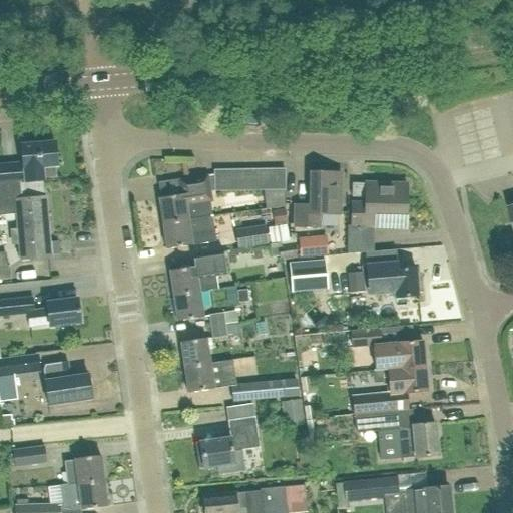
[(0,184),(9,184),(18,183),(18,184),(38,183),(38,182),(44,182),(43,168),(56,167),(54,142),(20,145),(22,163),(0,164),(0,184)]
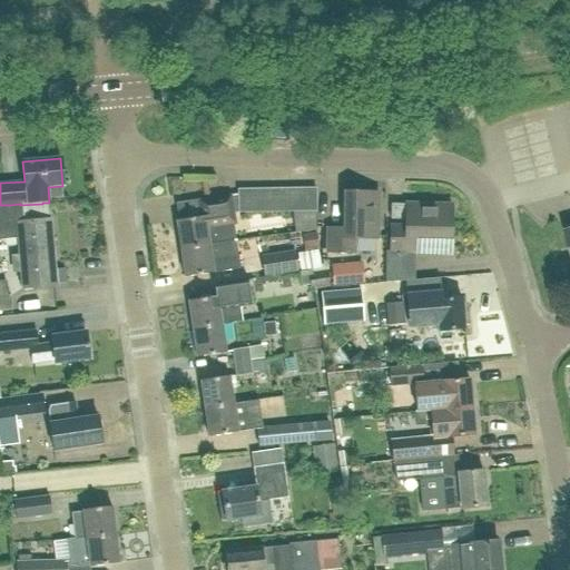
[(303,209),(310,209),(315,209),(316,188),(302,189),(303,209)]
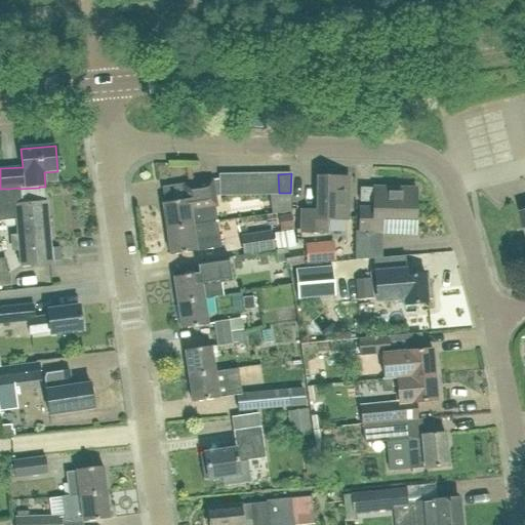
[(231,175),(232,195),(243,194),(243,174),(231,175)]
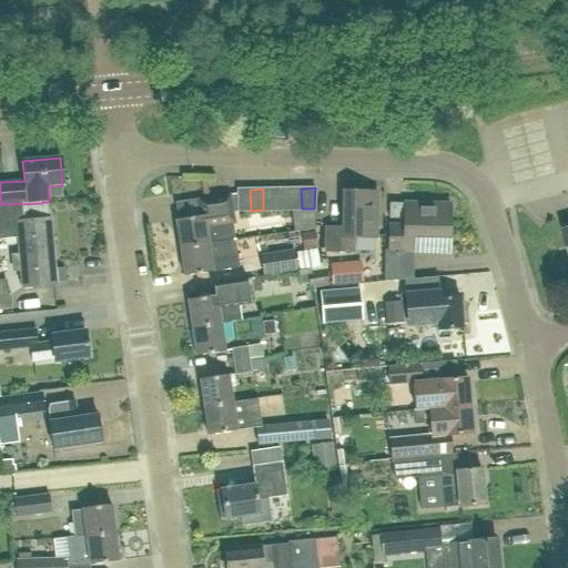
[(263,189),(263,210),(276,210),(275,189),(263,189)]
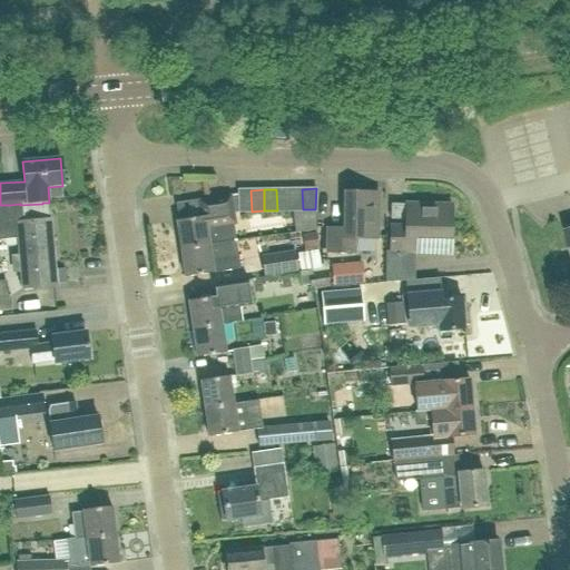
[(276,189),(277,210),(290,210),(290,189),(276,189)]
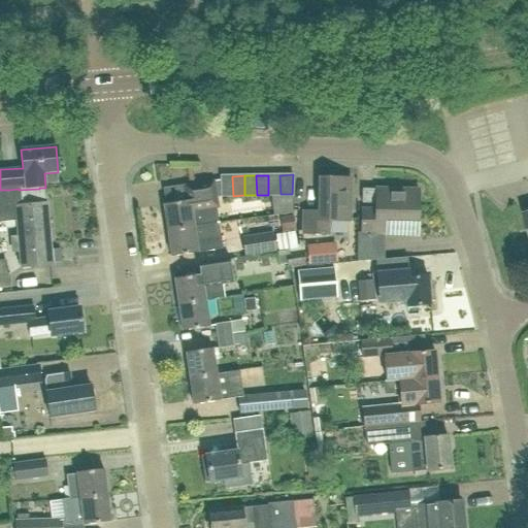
[(268,195),(279,194),(281,194),(279,175),(268,175),(268,195)]
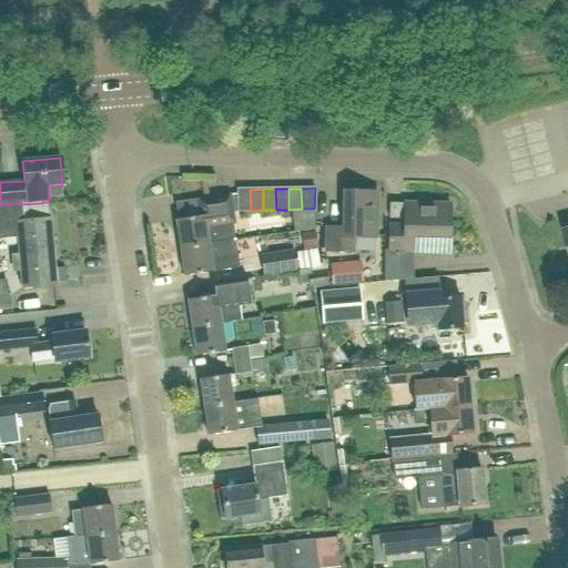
[(235,194),(235,211),(237,211),(251,211),(250,190),(236,190),(236,194),(235,194)]
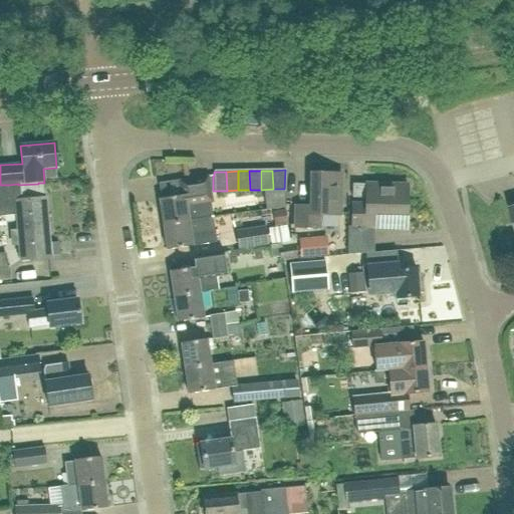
[(293,229),(319,229),(319,215),(339,216),(340,174),(310,173),(309,206),(294,206),(293,229)]
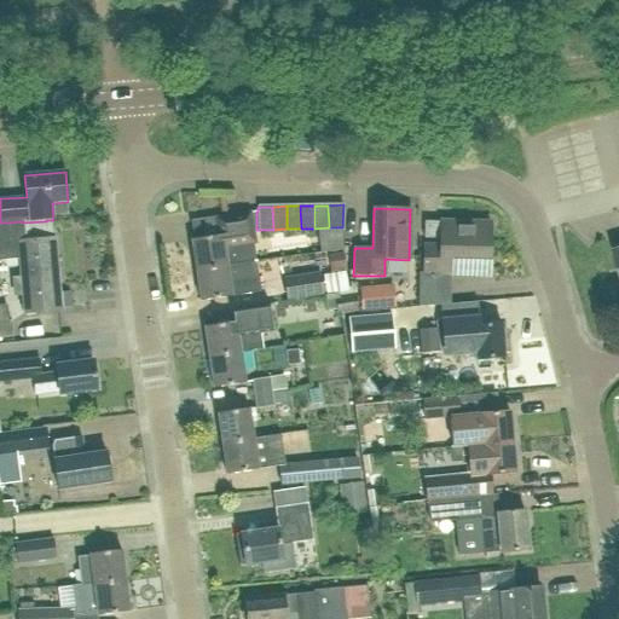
[(218,236),(191,239),(196,271),(255,262),(253,244),(255,244),(254,230),(256,230),(256,212),(252,213),(215,218),(218,236)]
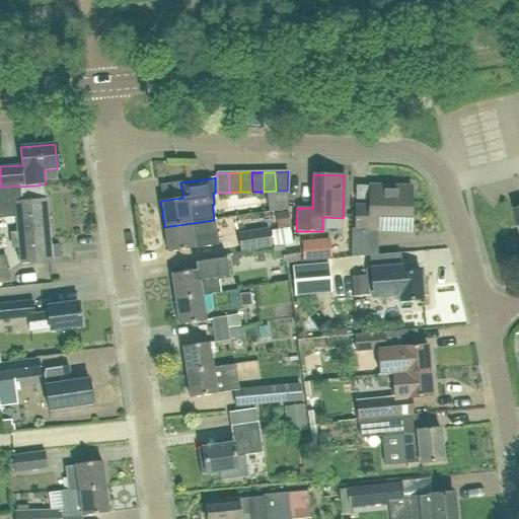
[(47,201),(40,202),(39,186),(18,187),(18,186),(9,187),(0,187),(0,217),(15,217),(19,264),(52,261),(52,258),(61,258),(60,245),(51,246),(47,201)]
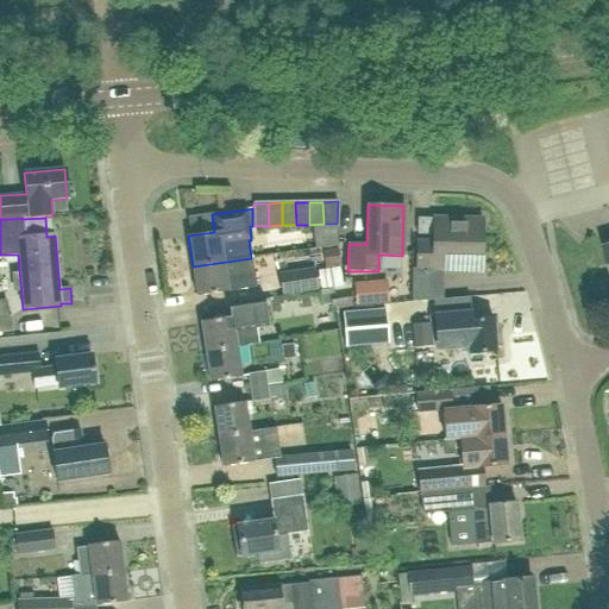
[(416,242),(415,269),(412,269),(410,302),(441,300),(441,272),(443,255),(481,256),(482,219),(433,218),(432,242),(416,242)]
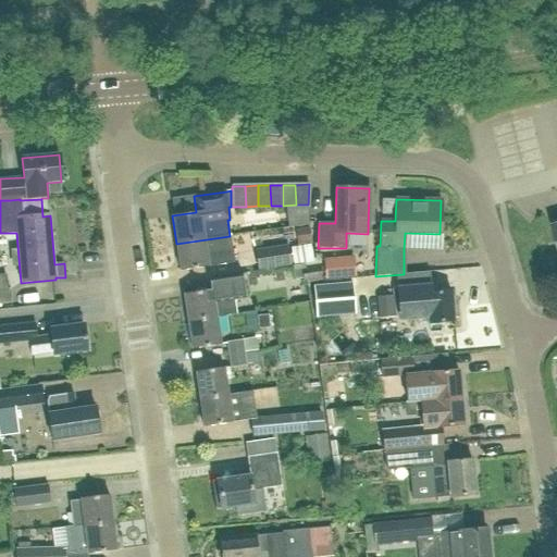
[(297,246),(311,243),(308,227),(294,230),(297,246)]
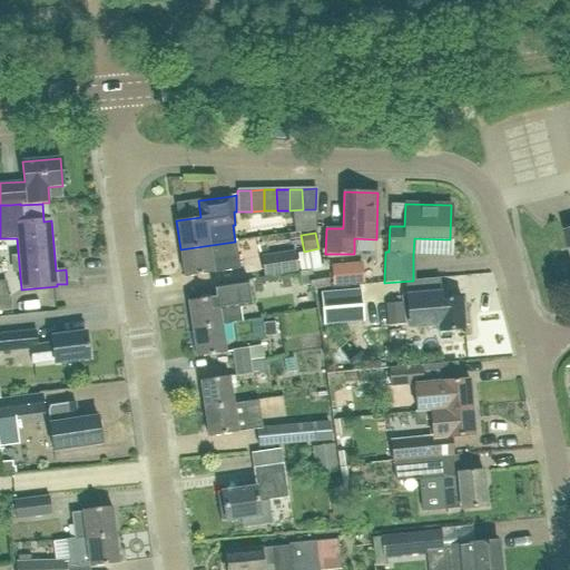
[(235,242),(180,249),(185,277),(239,268),(235,242)]
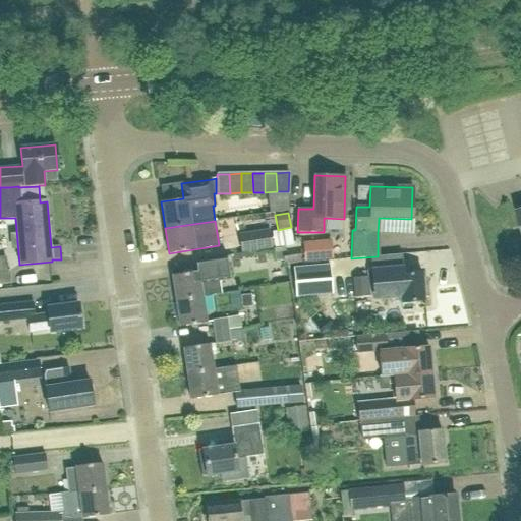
[(271,232),(274,248),(292,245),(290,229),(271,232)]
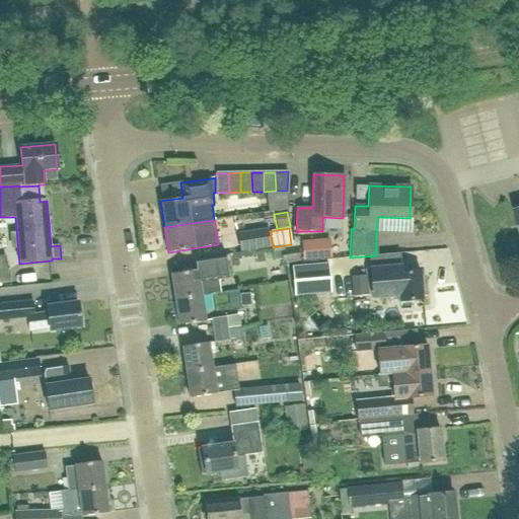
[(282,262),(285,262),(285,264),(300,262),(297,246),(283,248),(284,250),(280,251),(282,262)]
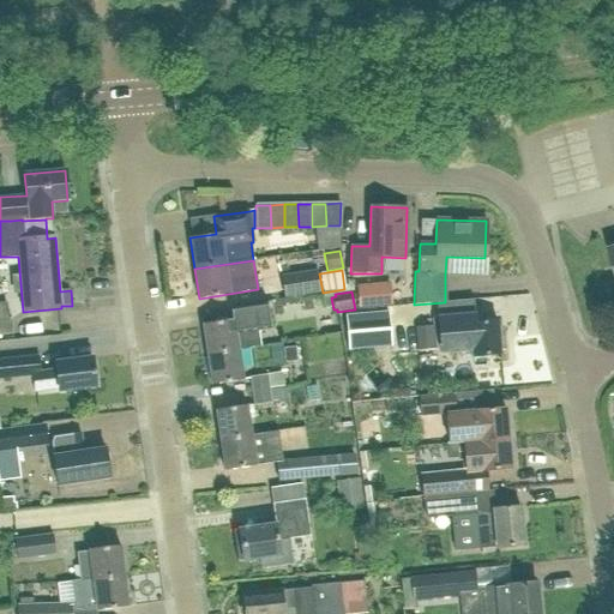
[(230,307),(233,320),(203,325),(208,355),(238,350),(235,333),(271,329),(266,301),(230,307)]
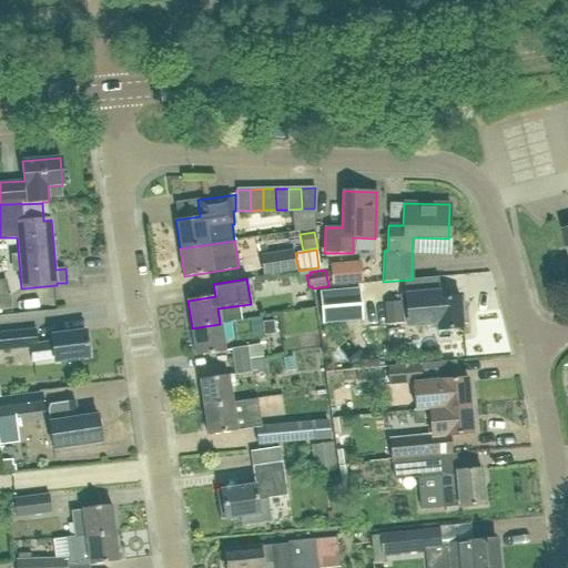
[(377,285),(378,303),(379,310),(384,310),(385,324),(403,323),(399,283),(377,285)]
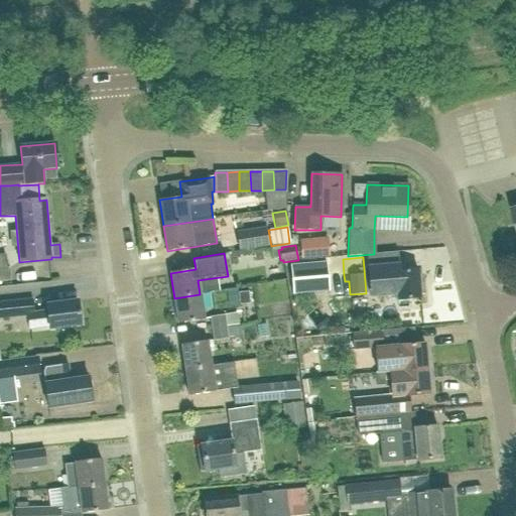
[(367,266),(369,296),(395,294),(396,299),(419,297),(418,294),(423,293),(422,283),(417,284),(416,269),(398,271),(398,264),(367,266)]
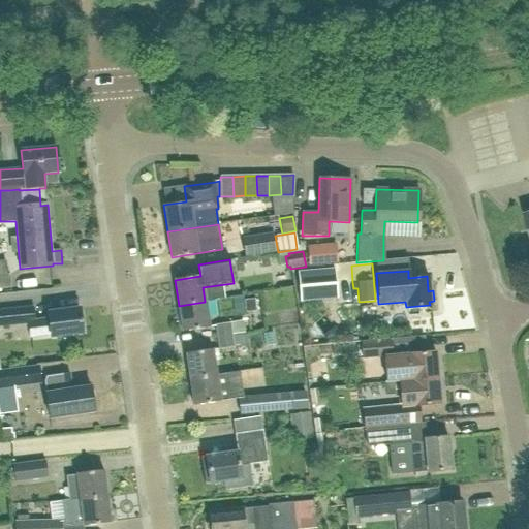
[(0,288),(11,288),(9,275),(0,275),(0,288)]
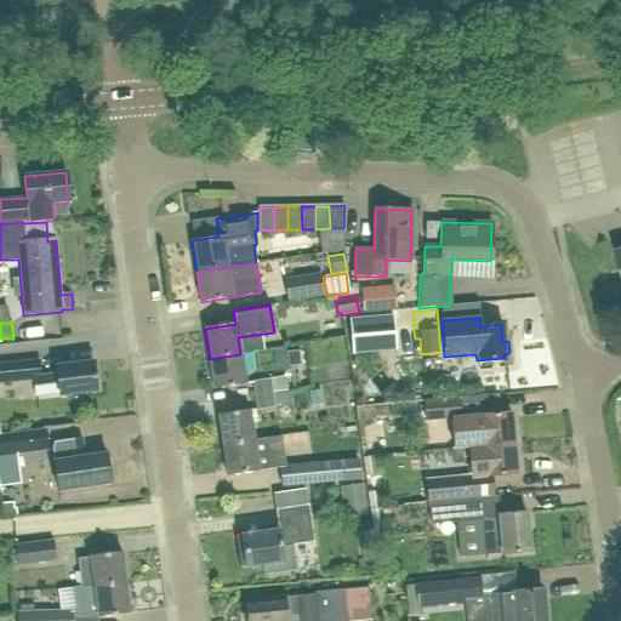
[(288,366),(300,365),(298,351),(286,353),(288,366)]
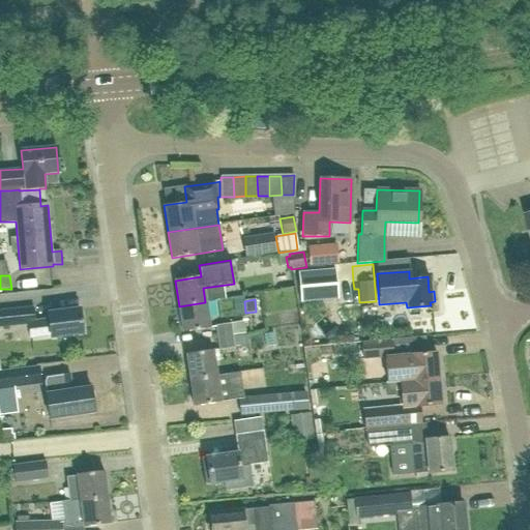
[(205,302),(179,306),(183,332),(209,328),(205,302)]
